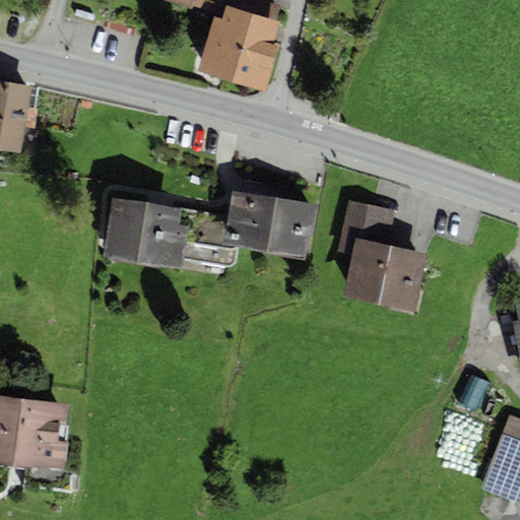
[(163,0),(190,8),(192,0),(215,0),(231,5),(232,0),(163,0)]
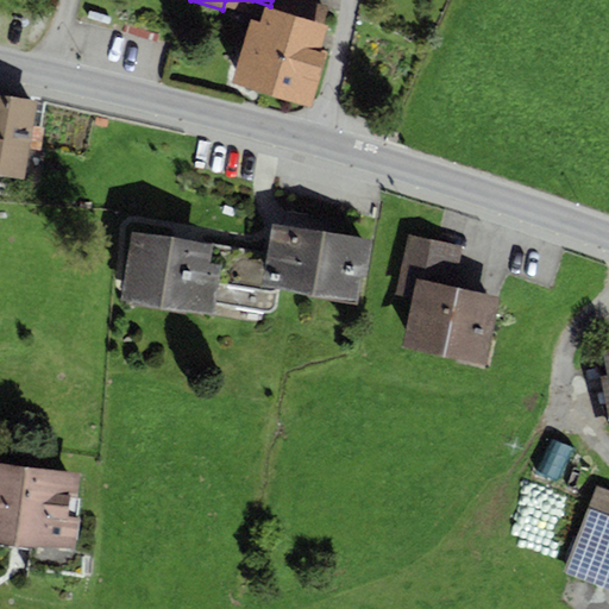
[(269,11),(264,10),(259,24),(251,22),(234,81),(311,104),(325,51),(320,50),(327,26),(322,24),(328,6),(308,0),(271,0),(270,6),(269,11)]
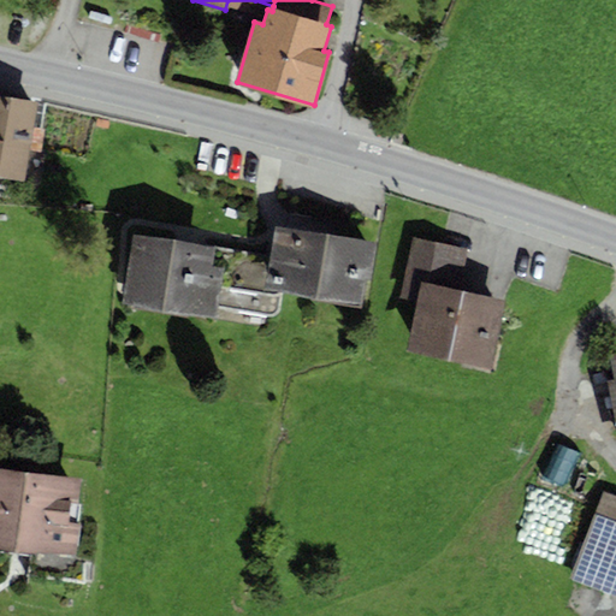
[(47,102),(0,94),(0,176),(24,181),(29,149),(39,150),(47,102)]
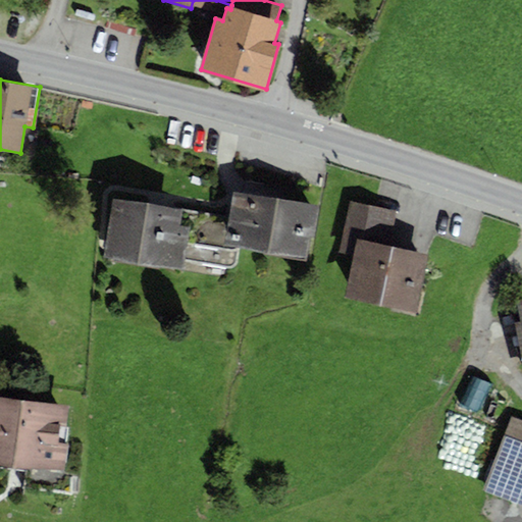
[(318,205),(232,191),(228,216),(223,246),(238,248),(309,257),(318,205)]
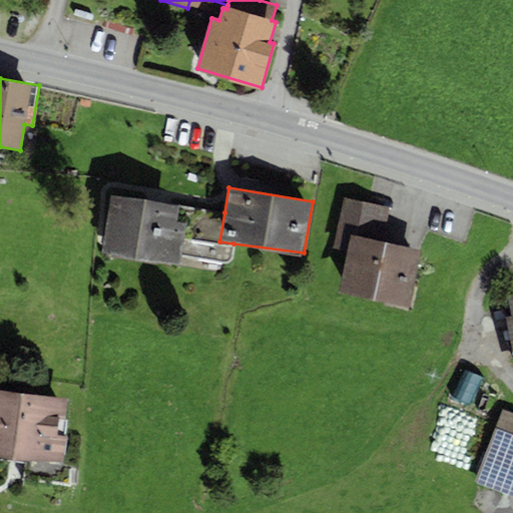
[(179,205),(110,194),(102,252),(180,264),(181,258),(186,221),(176,220),(179,205)]
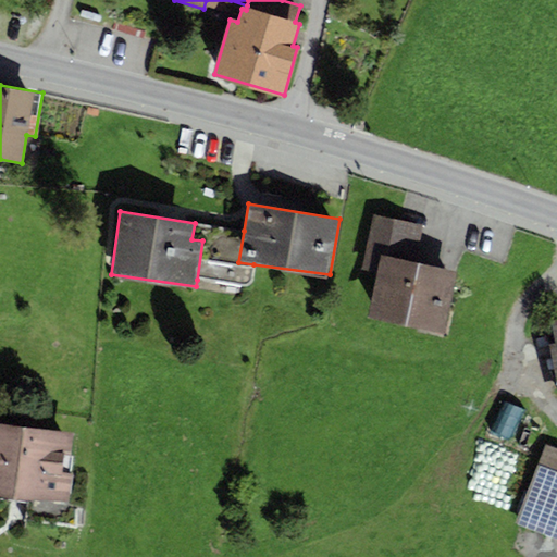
[(423,225),(373,213),(360,270),(376,273),(368,314),(442,331),(455,272),(415,263),(423,225)]
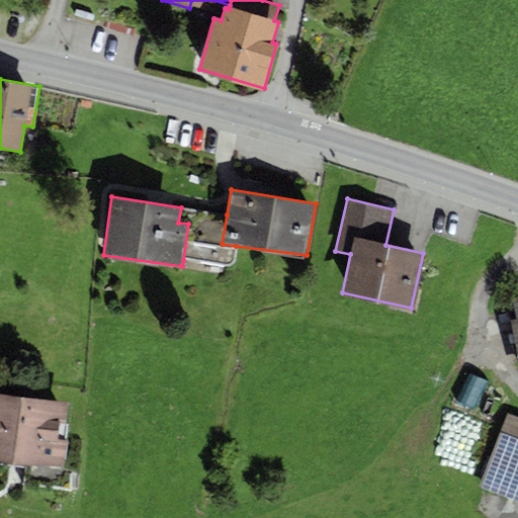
[(227,214),(181,207),(178,223),(188,224),(183,260),(226,266),(229,266),(232,265),(234,263),(235,261),(236,246),(222,244),(227,214)]
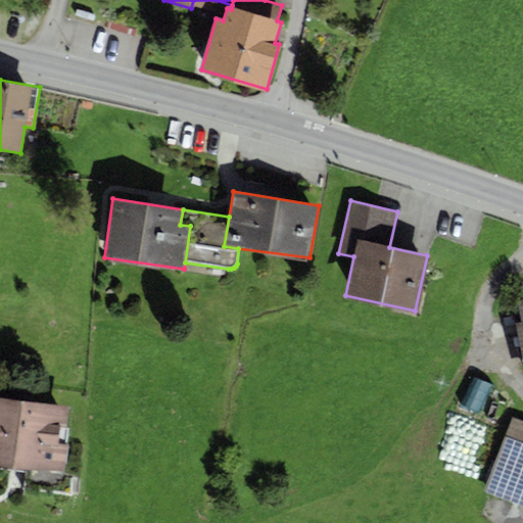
[(68,406),(0,396),(0,461),(64,470),(69,428),(65,428),(68,406)]
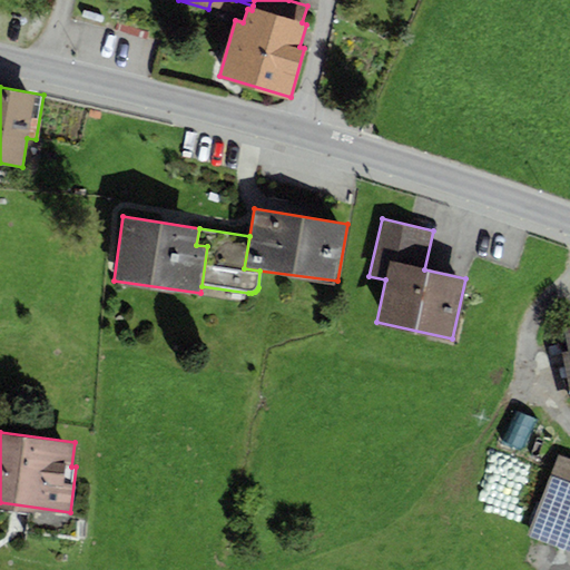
[(569,462),(559,459),(530,538),(569,552),(569,462)]
